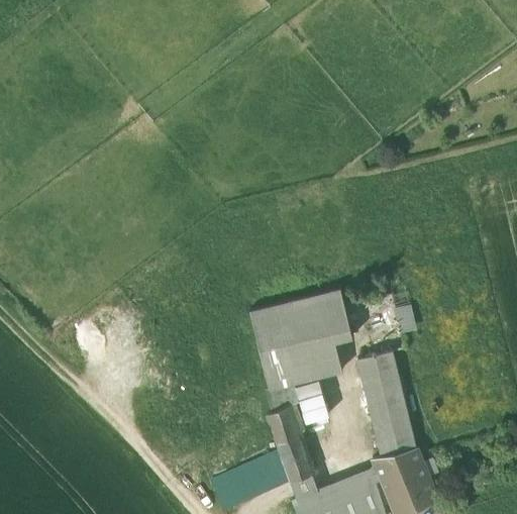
[(250,312),(270,391),(287,387),(342,374),(335,344),(352,340),(340,290),(250,312)]
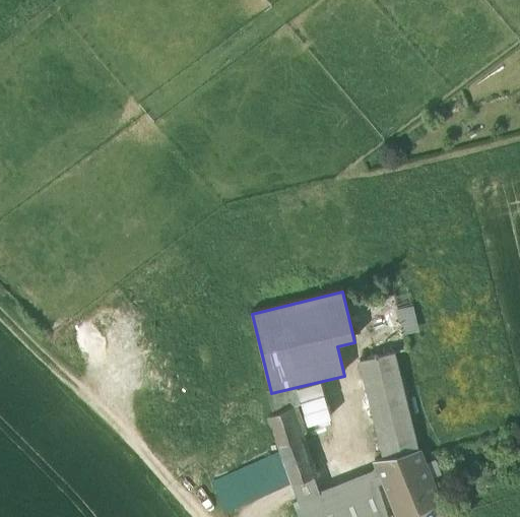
[(405,335),(423,331),(416,307),(399,311),(405,335)]
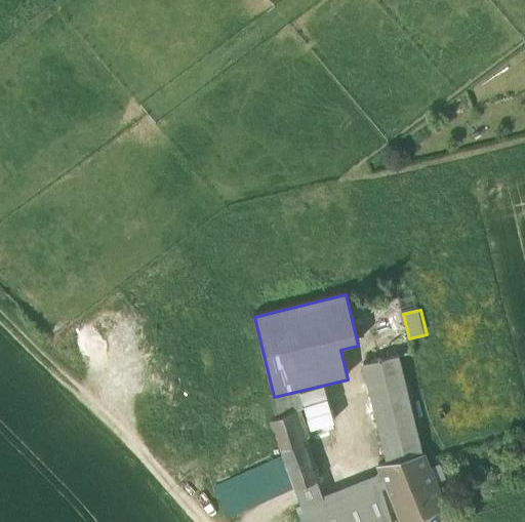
[(380,472),(387,488),(428,472),(422,456),(398,358),(362,366),(387,465),(378,467),(380,472)]
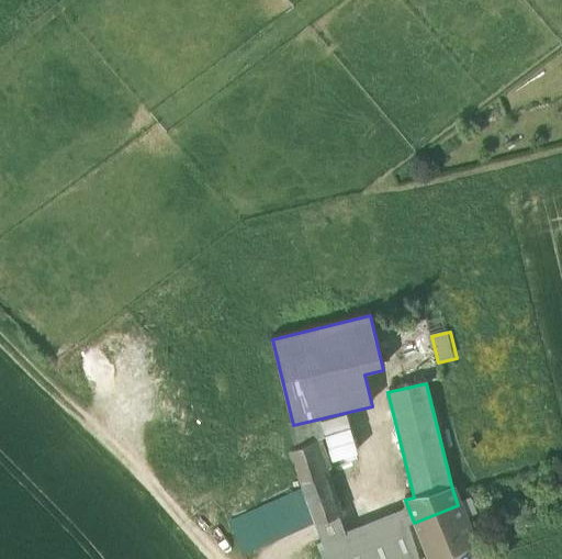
[(317,442),(312,421),(293,425),(299,449),(317,442)]
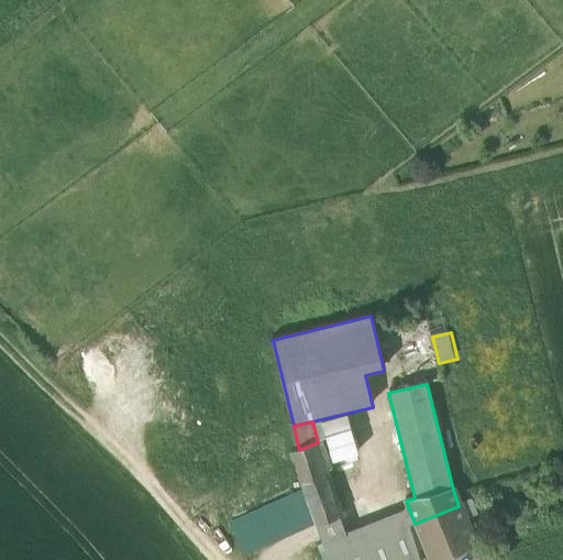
[(320,442),(318,442),(299,450),(290,453),(306,496),(316,526),(339,517),(324,478),(327,475),(329,473),(330,470),(329,468),(320,442)]
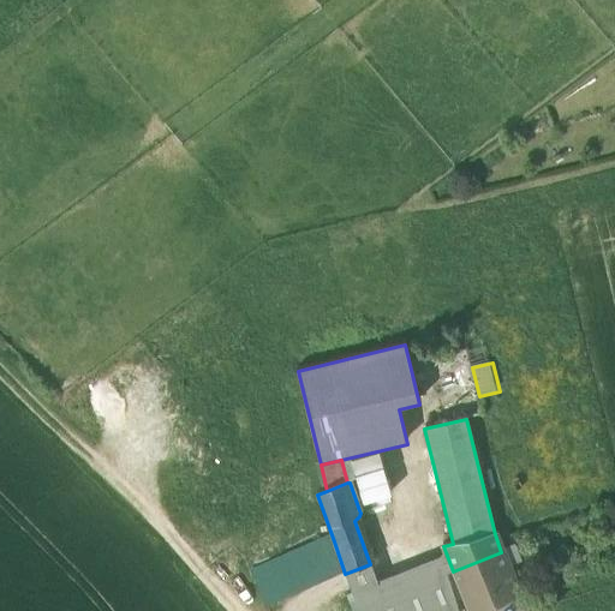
[(293,597),(345,574),(334,541),(254,574),(267,606),(292,595),(293,597)]
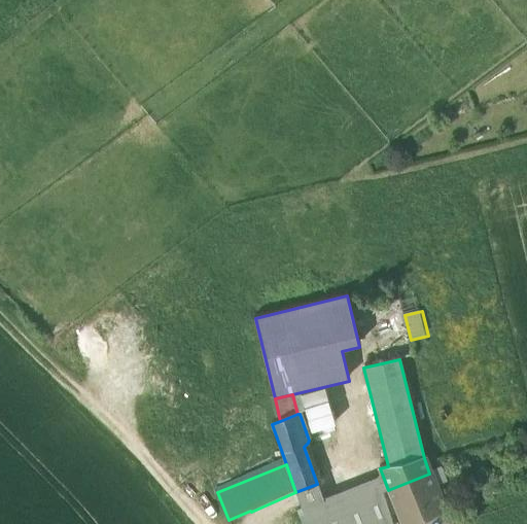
[(382,474),(377,480),(380,486),(382,494),(389,491),(388,490),(382,474)]
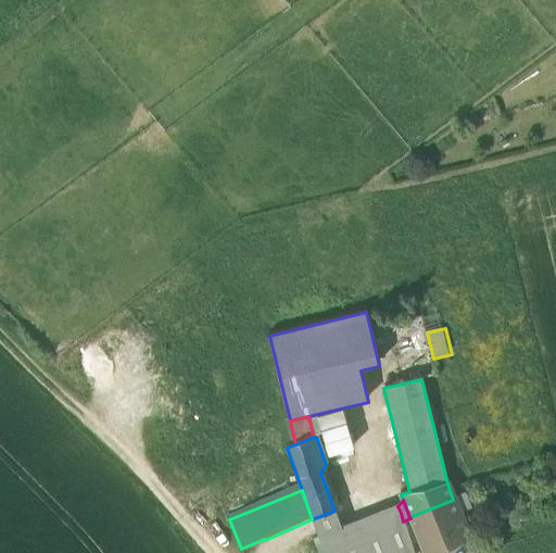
[(433,552),(436,551),(442,548),(468,538),(453,500),(409,517),(411,518),(424,552),(433,552)]
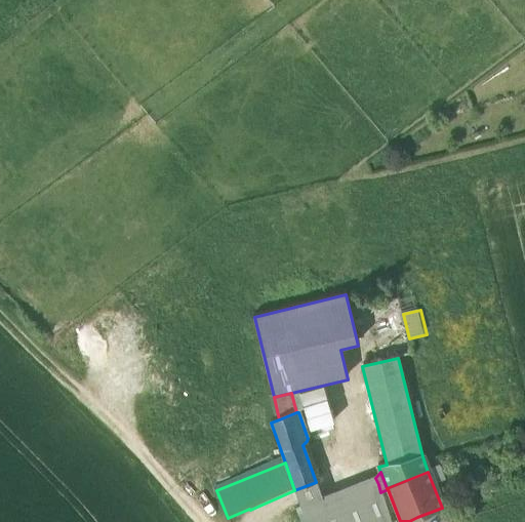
[(318,508),(378,484),(375,478),(322,498),(315,502),(318,508)]
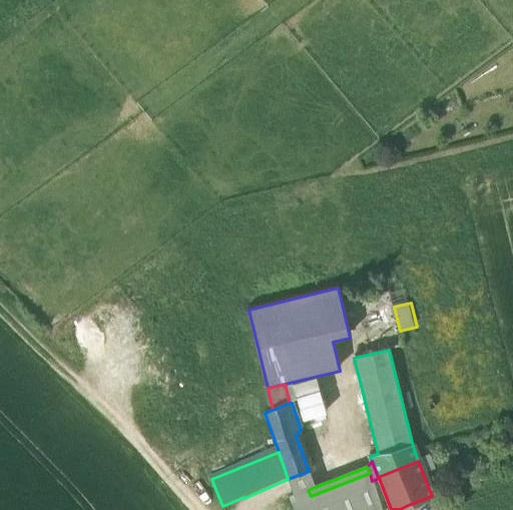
[(294,496),(308,490),(315,487),(309,471),(288,479),(294,496)]
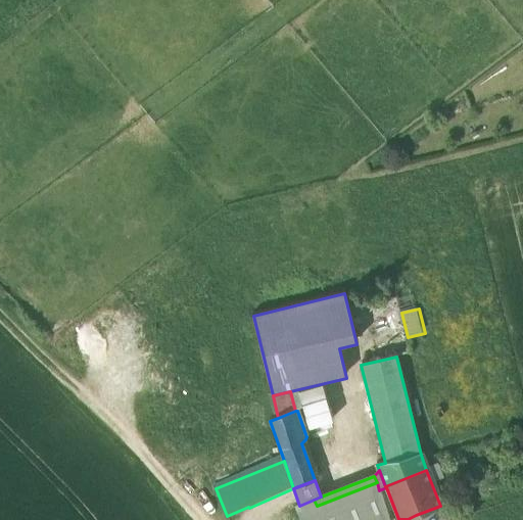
[(377,482),(317,506),(314,500),(299,506),(295,508),(300,519),(389,519),(379,490),(377,482)]
